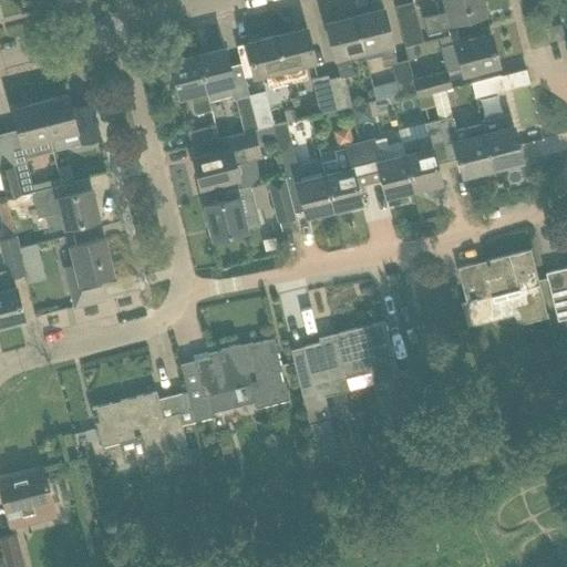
[(422,18),(426,34),(468,23),(467,18),(485,13),(481,0),(443,0),(446,11),(422,18)]
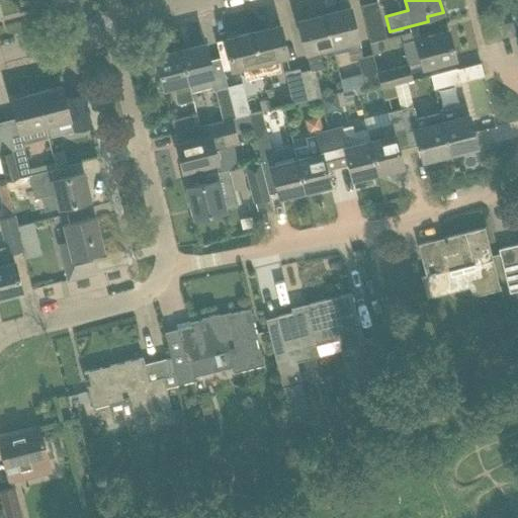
[(386,38),(377,1),(360,5),(365,25),(369,42),(386,38)]
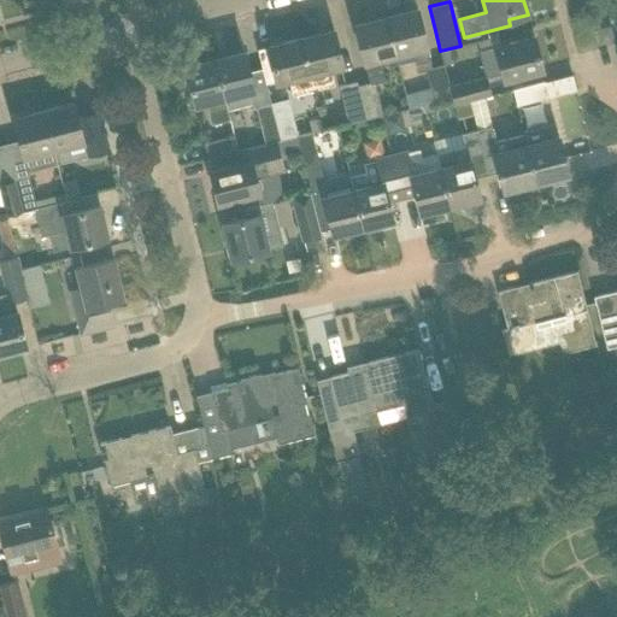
[(432,68),(423,33),(417,10),(386,17),(395,56),(411,52),(416,71),(425,69),(432,68)]
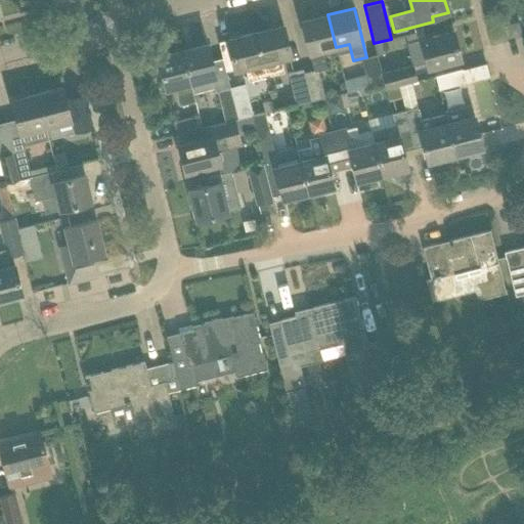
[(336,47),(328,14),(301,22),(313,71),(317,70),(326,68),(322,50),(336,47)]
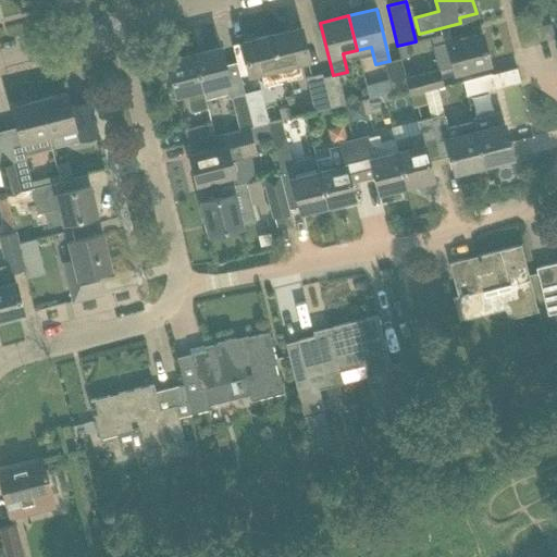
[(537,27),(541,39),(553,36),(549,24),(537,27)]
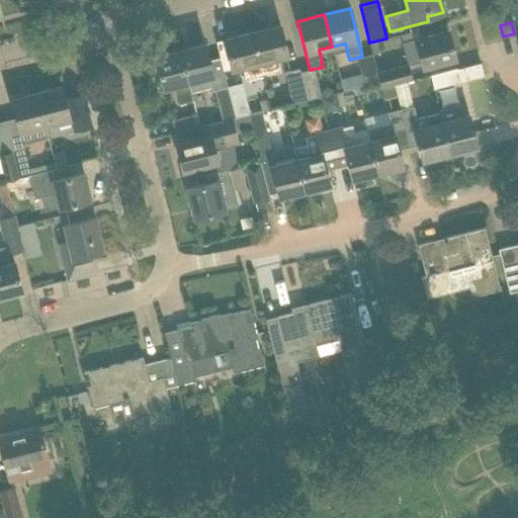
[(252,32),(263,76),(280,72),(277,58),(286,56),(279,25),(252,32)]
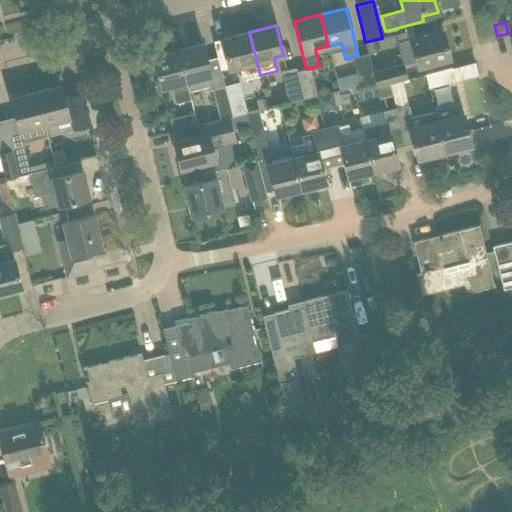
[(449,58),(442,31),(397,42),(402,63),(416,59),(418,66),(449,58)]
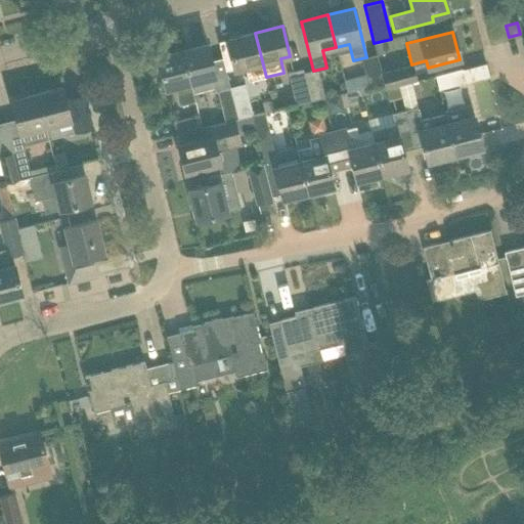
[(266,77),(255,33),(227,40),(234,70),(245,68),(248,81),(266,77)]
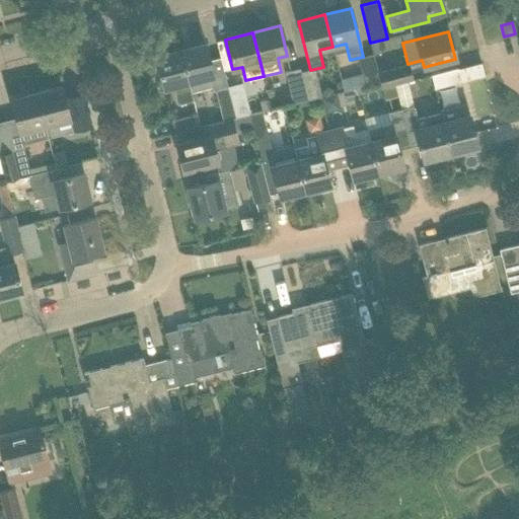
[(236,118),(227,86),(220,58),(210,61),(206,44),(180,51),(191,92),(192,92),(212,87),(213,91),(215,90),(222,121),(233,118),(236,118)]
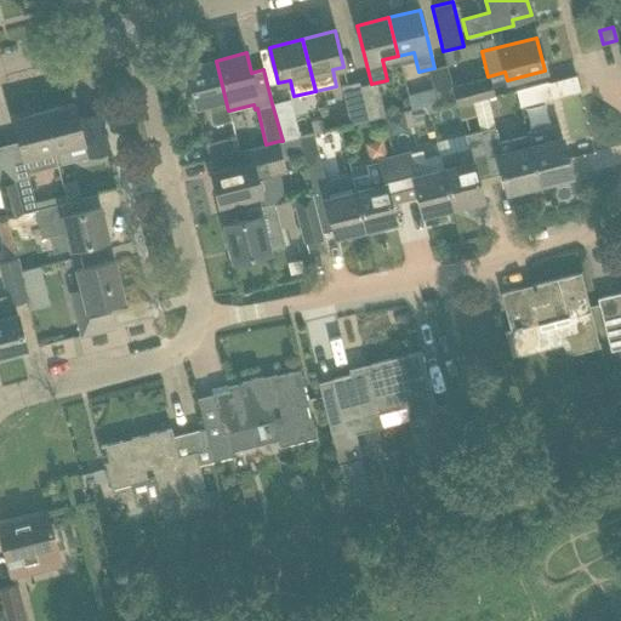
[(228,110),(216,61),(186,68),(195,104),(208,101),(214,124),(231,119),(229,110),(228,110)]
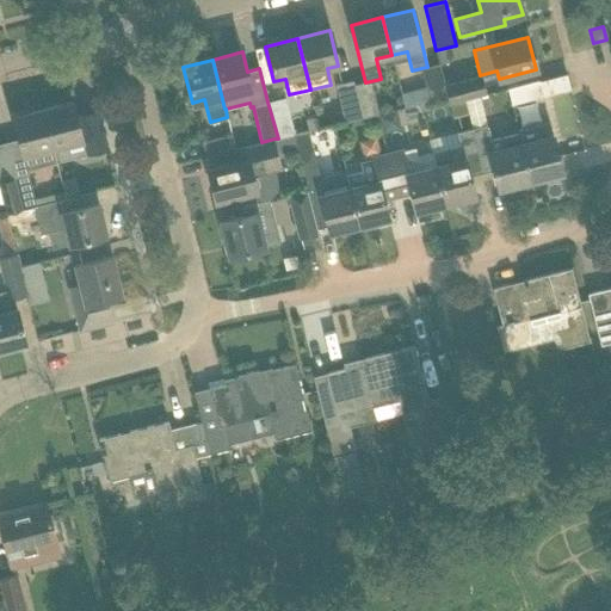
[(446,94),(444,85),(438,63),(427,67),(421,68),(429,99),(446,94)]
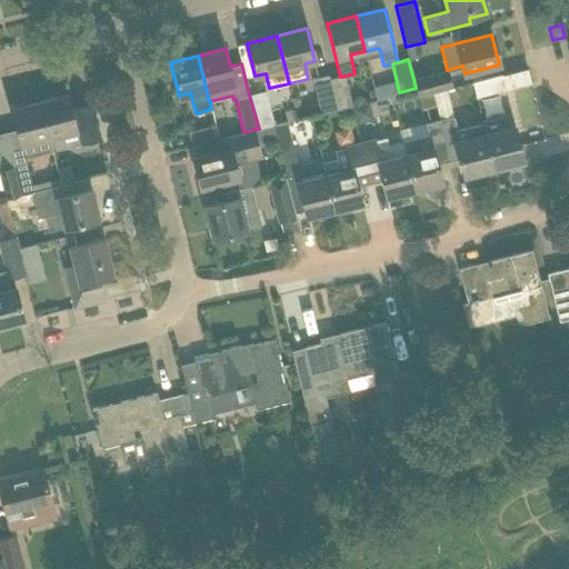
[(453,88),(449,70),(413,79),(416,88),(418,97),(431,93),(446,89),(453,88)]
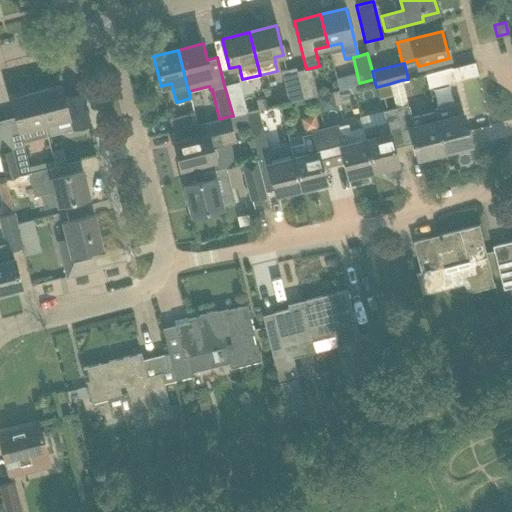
[(303,98),(297,71),(296,67),(281,71),(289,101),(303,98)]
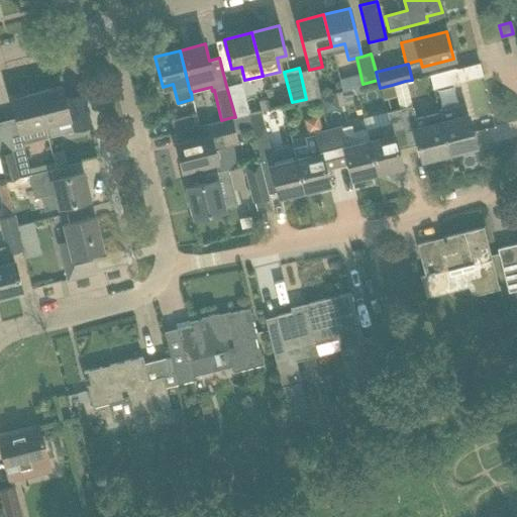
[(429,75),(432,89),(439,87),(459,82),(455,68),(429,75)]
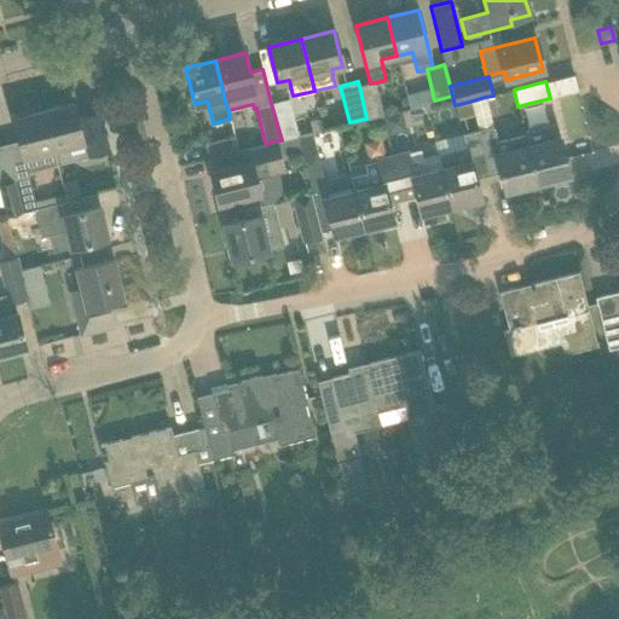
[(383,115),(375,82),(370,84),(359,86),(366,119),(383,115)]
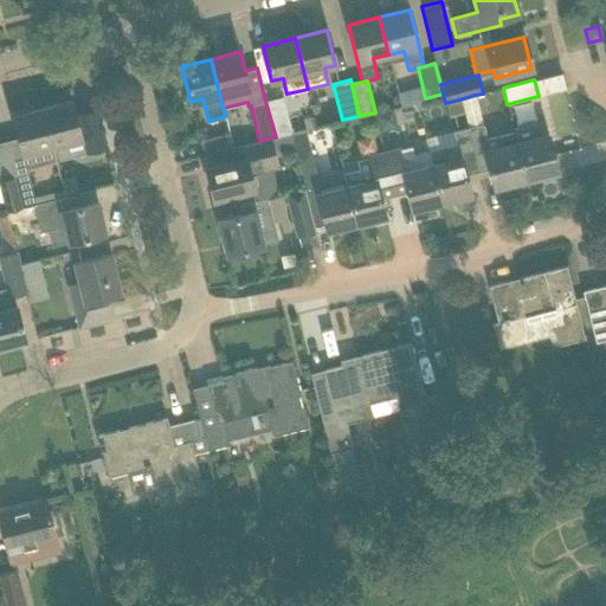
[(421,84),(395,91),(399,104),(424,98),(421,84)]
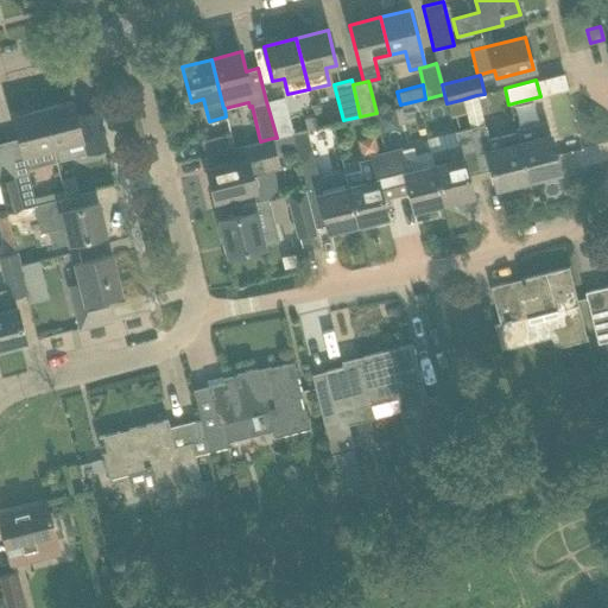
[(515,131),(514,131),(487,138),(476,95),(461,100),(468,128),(479,172),(491,170),(495,189),(527,181),(515,131)]
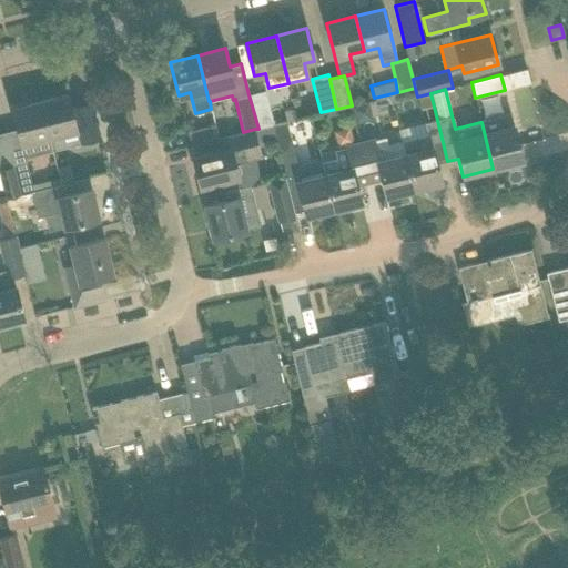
[(274,125),(271,112),(265,91),(249,94),(259,129),(273,125),(274,125)]
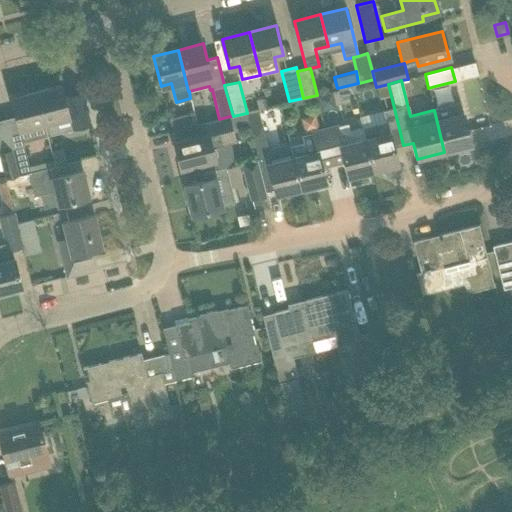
[(61,86),(36,92),(44,125),(46,135),(59,132),(56,122),(69,119),(75,117),(77,128),(90,124),(82,92),(64,97),(61,86)]
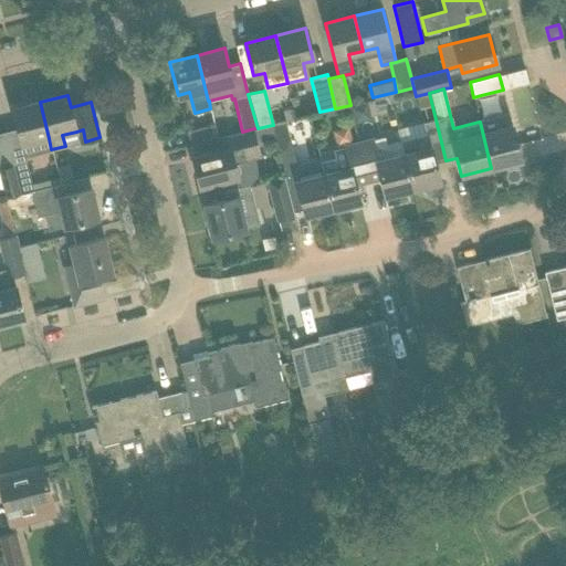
[(49,138),(40,102),(12,108),(21,145),(49,138)]
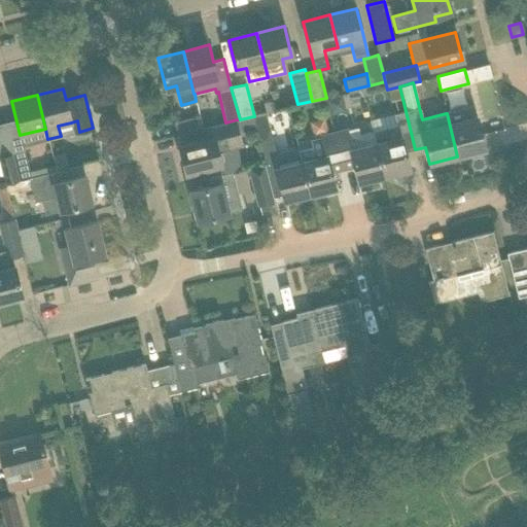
[(447,113),(457,156),(485,149),(473,105),(446,112),(445,112),(446,113),(447,113)]
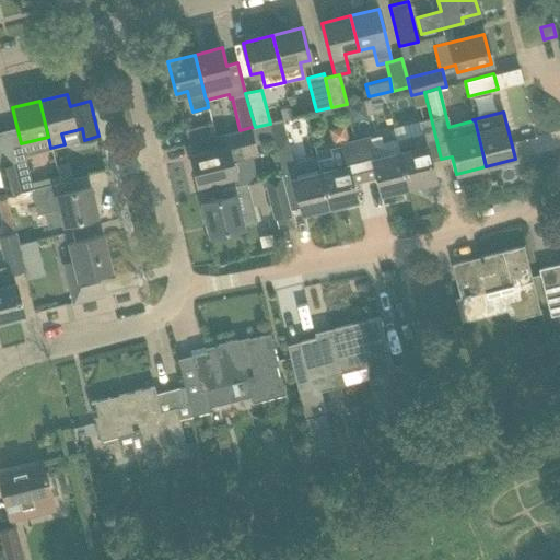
[(441,159),(431,118),(393,127),(396,138),(408,186),(434,179),(430,161),(441,159)]
